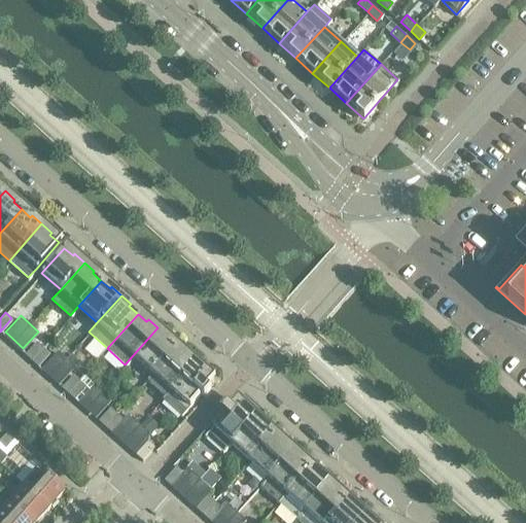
[(158,327),(133,355),(151,372),(174,346),(166,339),(168,337),(158,327)]
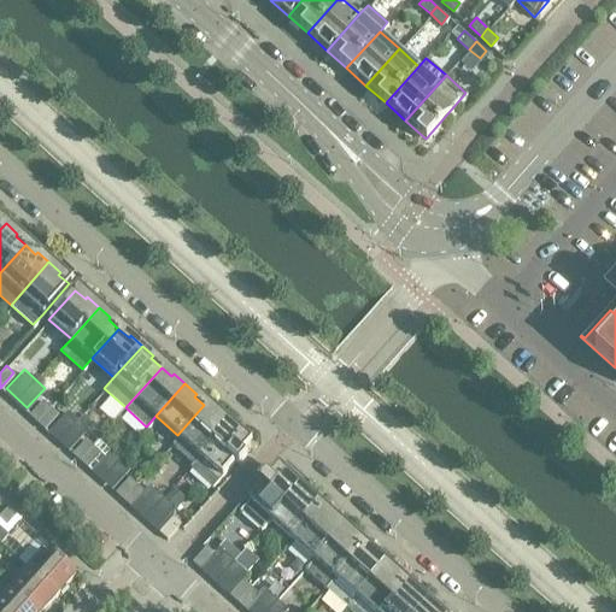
[(36,421),(50,405),(42,398),(28,413),(36,421)]
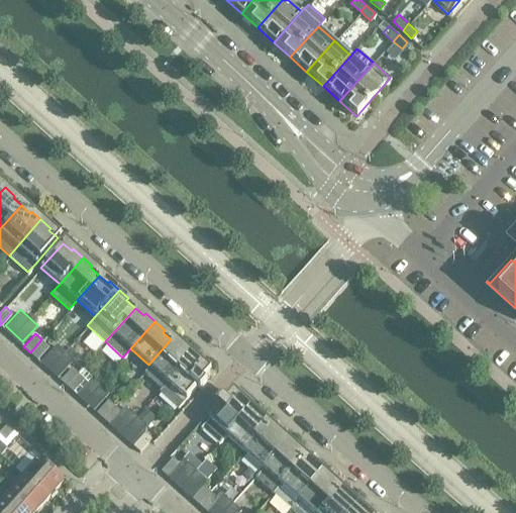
[(30,352),(37,357),(48,345),(41,339),(30,352)]
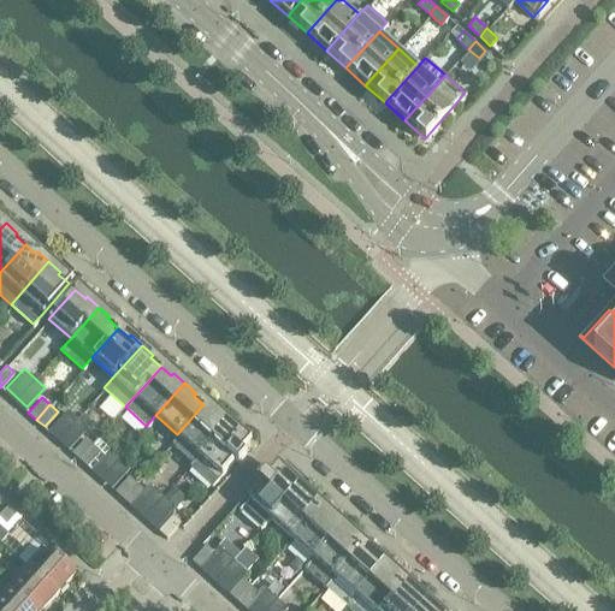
[(191,461),(226,421),(217,411),(214,414),(203,404),(177,434),(171,442),(191,461)]
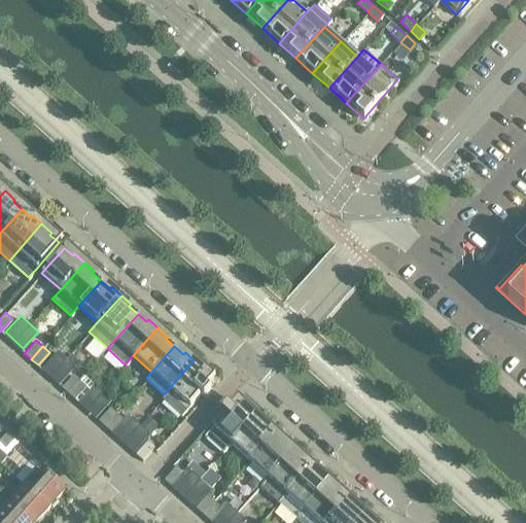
[(59,381),(75,364),(58,347),(41,363),(59,381)]
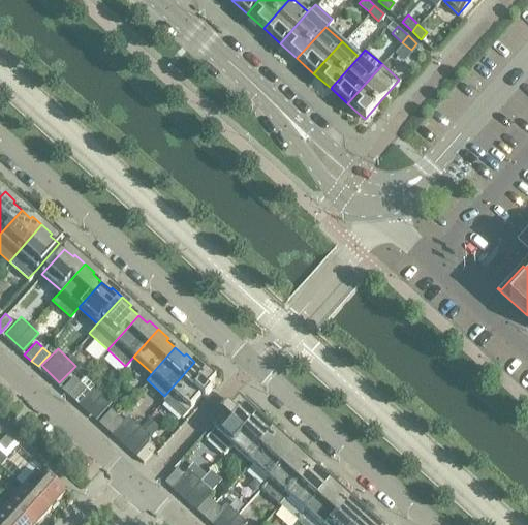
[(194,362),(164,396),(162,399),(181,415),(200,394),(204,397),(209,391),(206,388),(212,380),(204,373),(205,371),(194,362)]
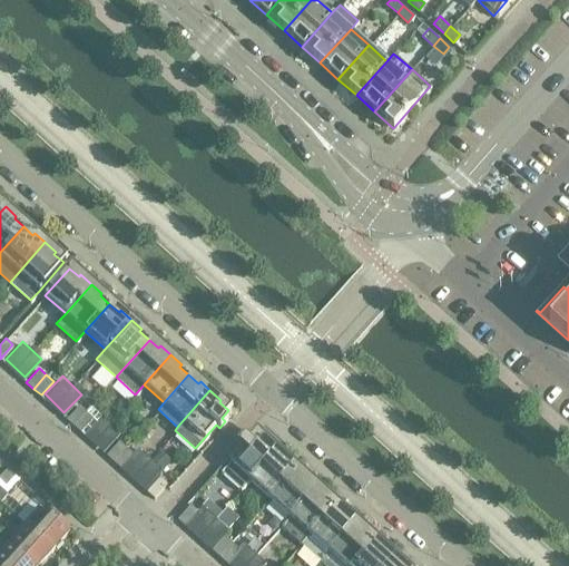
[(74,423),(86,410),(78,403),(66,418),(74,423)]
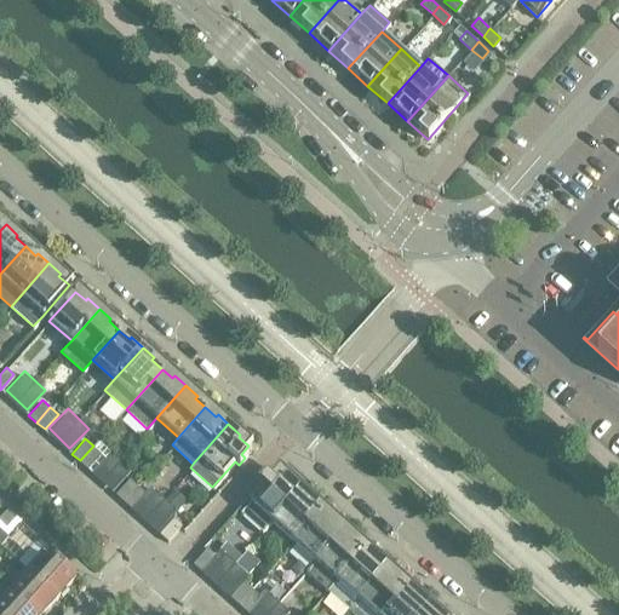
[(80,460),(87,467),(101,453),(93,446),(80,460)]
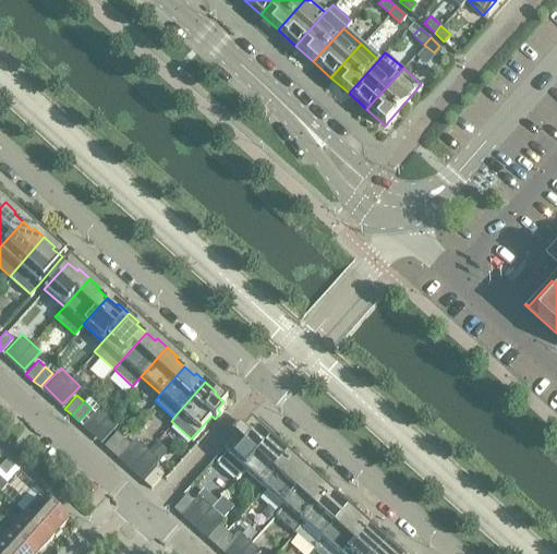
[(226,452),(245,469),(270,441),(259,431),(258,433),(249,424),(242,432),(239,429),(233,435),(237,438),(226,452)]
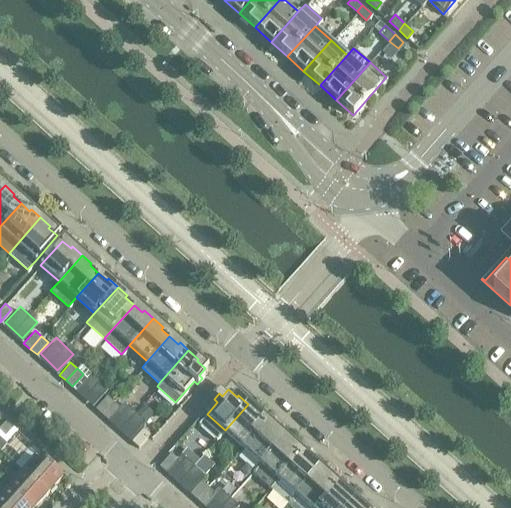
[(101,412),(112,400),(106,394),(95,407),(101,412)]
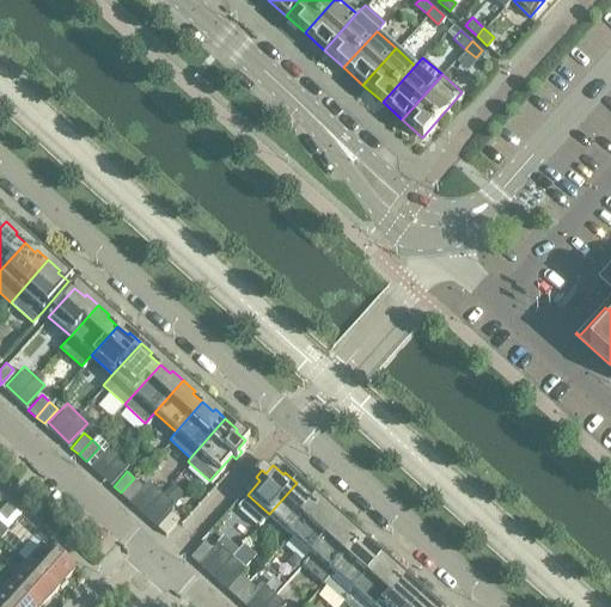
[(121,492),(129,501),(142,485),(134,478),(121,492)]
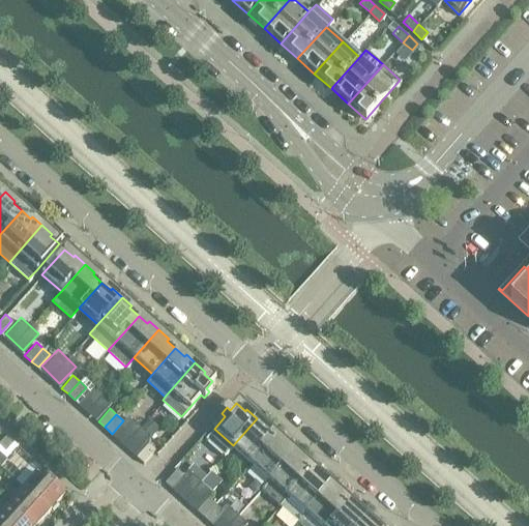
[(257,418),(233,445),(251,462),(273,436),(265,429),(266,427),(257,418)]
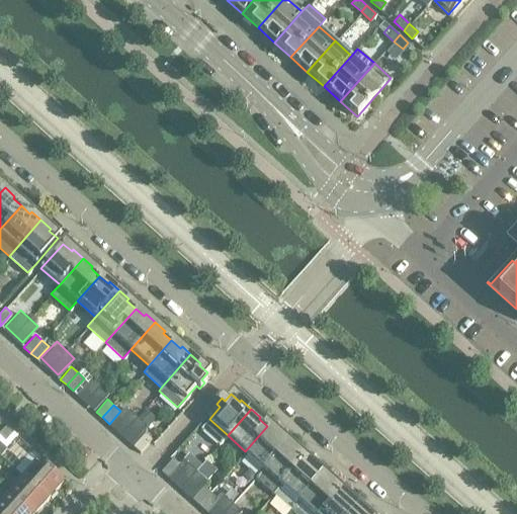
[(6,424),(0,429),(0,436),(4,440),(13,430),(6,424)]
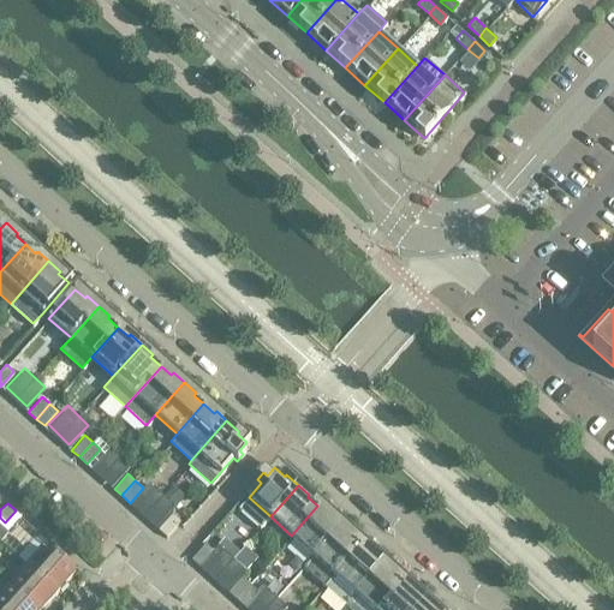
[(317,506),(291,536),(313,555),(341,522),(329,513),(328,515),(317,506)]
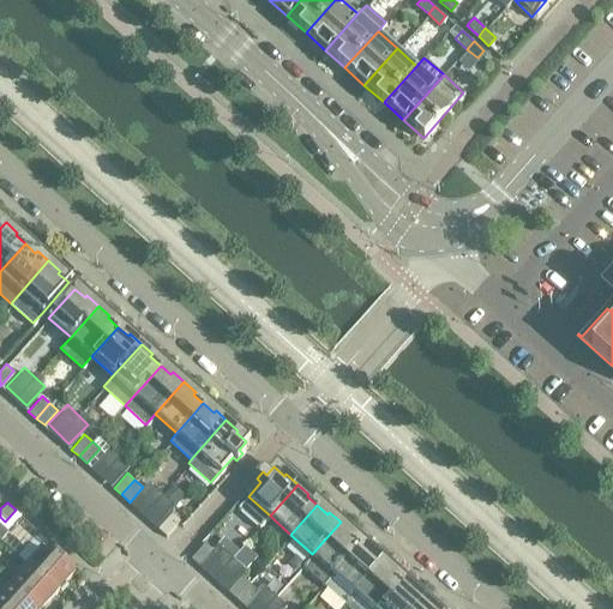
[(172,512),(157,528),(166,534),(179,519),(172,512)]
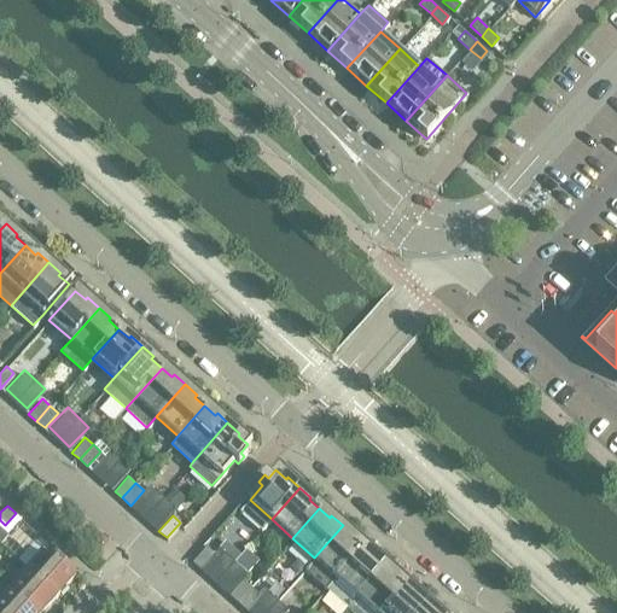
[(343,525),(314,558),(336,577),(362,547),(353,538),(354,536),(343,525)]
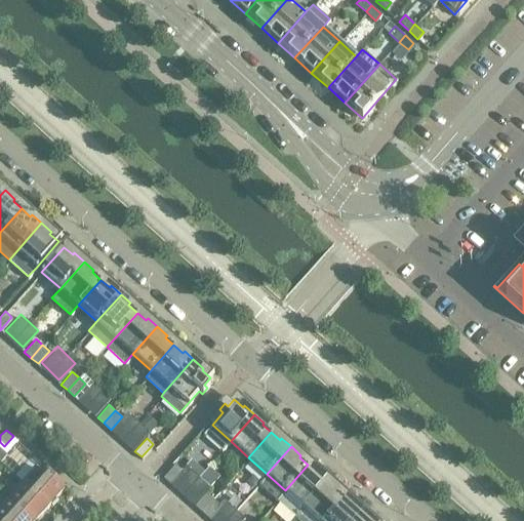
[(174,464),(173,465),(163,476),(170,482),(182,469),(174,464)]
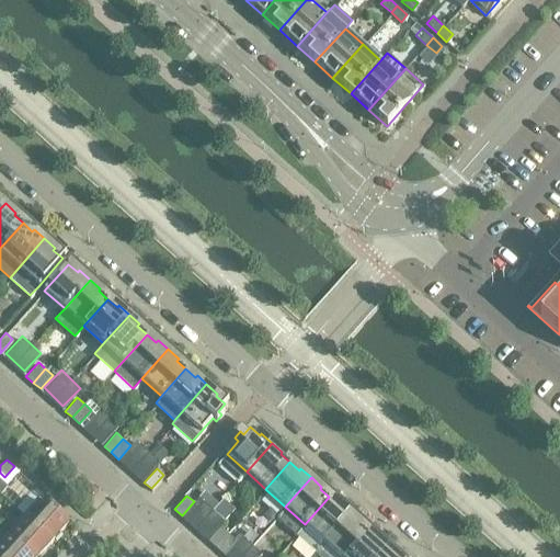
[(38,497),(23,514),(50,540),(66,521),(38,497)]
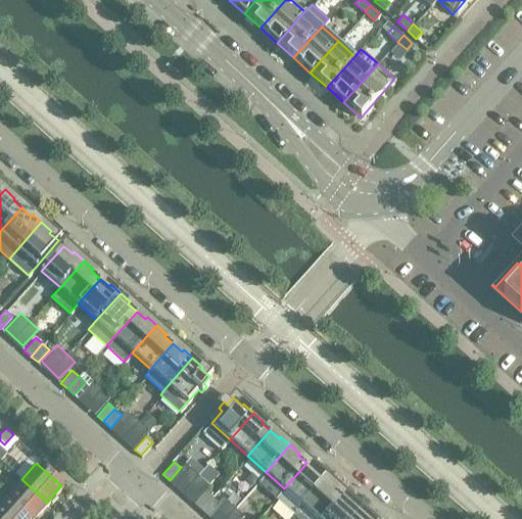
[(293,514),(326,477),(317,469),(315,471),(306,463),(284,488),(275,498),(293,514)]
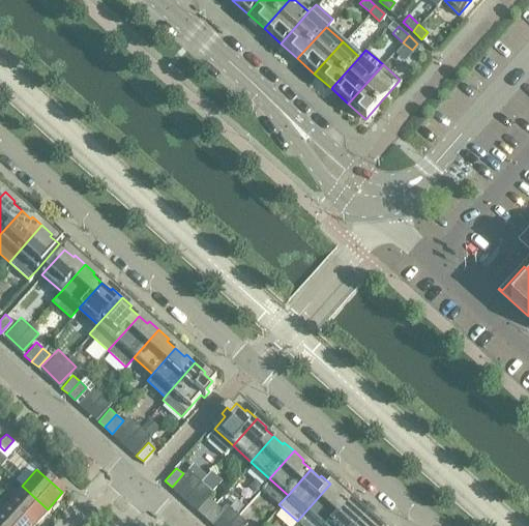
[(325,525),(347,502),(339,495),(341,493),(330,484),(297,521),(302,525),(325,525)]
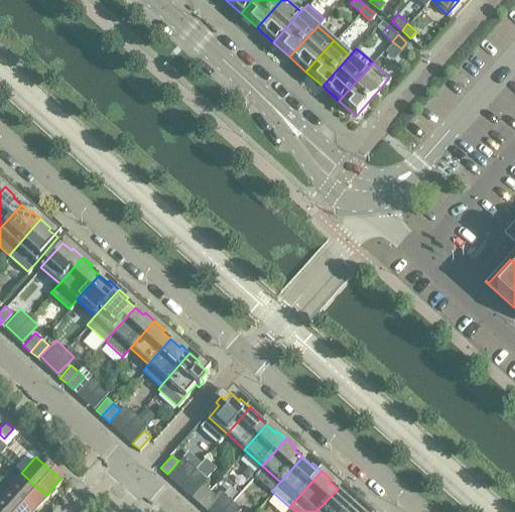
[(21,473),(6,489),(31,511),(46,496),(21,473)]
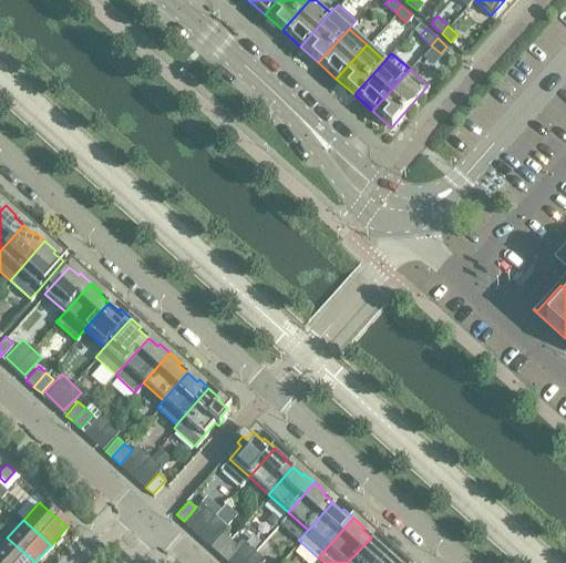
[(217,551),(229,538),(223,531),(209,545),(217,551)]
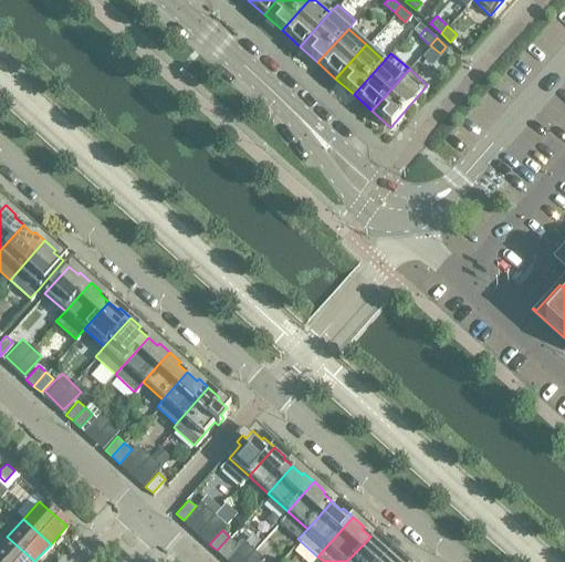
[(7,537),(0,544),(0,560),(1,561),(33,561),(34,561),(7,537)]
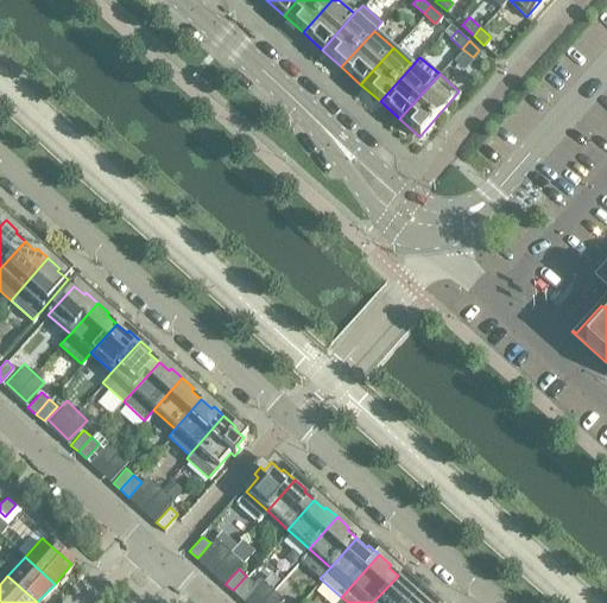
[(233,590),(240,597),(254,583),(246,576),(233,590)]
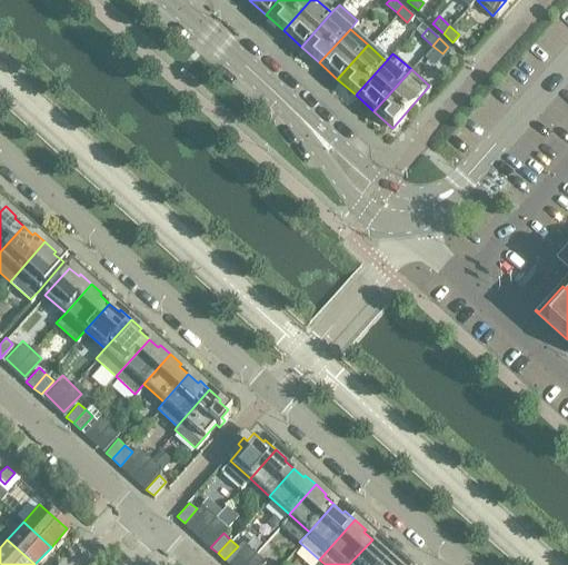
[(372,539),(349,564),(385,564),(394,555),(384,546),(382,547),(372,539)]
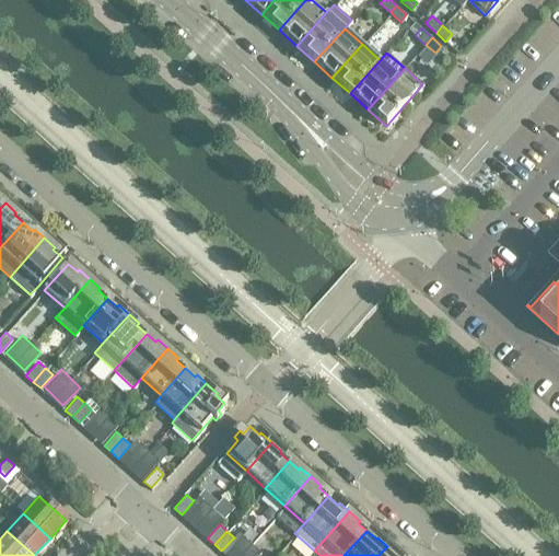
[(387,546),(379,555),(398,555),(387,546)]
